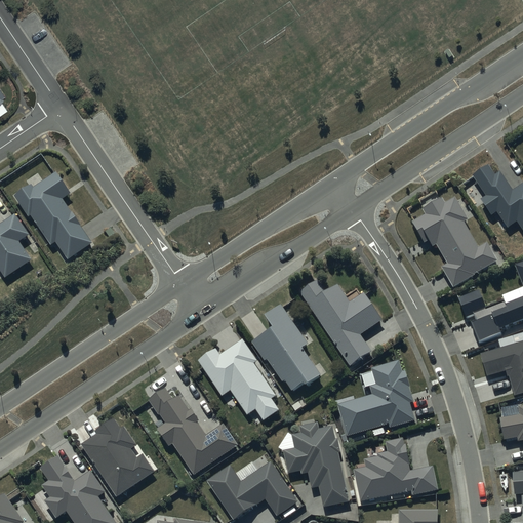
[(484,195),(479,198),(490,214),(495,211),(506,227),(516,219),(522,230),(522,180),(511,189),(498,171),(494,174),(487,163),(471,173),(484,195)]
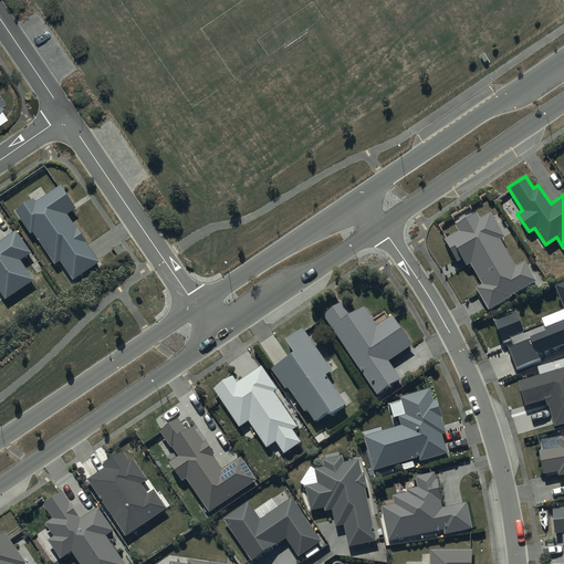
[(33,197),(14,209),(29,232),(32,230),(53,262),(59,259),(72,279),(100,261),(66,212),(74,207),(59,184),(35,199),(33,197)]
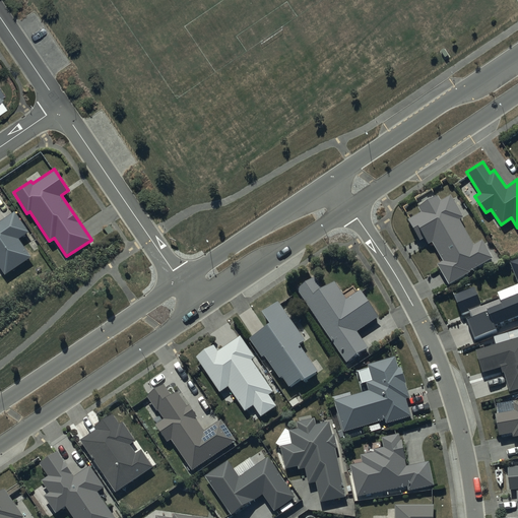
[(407,218),(418,240),(424,237),(428,243),(432,241),(442,260),(436,263),(447,283),(470,271),(469,269),(492,257),(481,239),(471,244),(458,218),(462,216),(450,194),(440,199),(437,194),(416,205),(421,211),(407,218)]
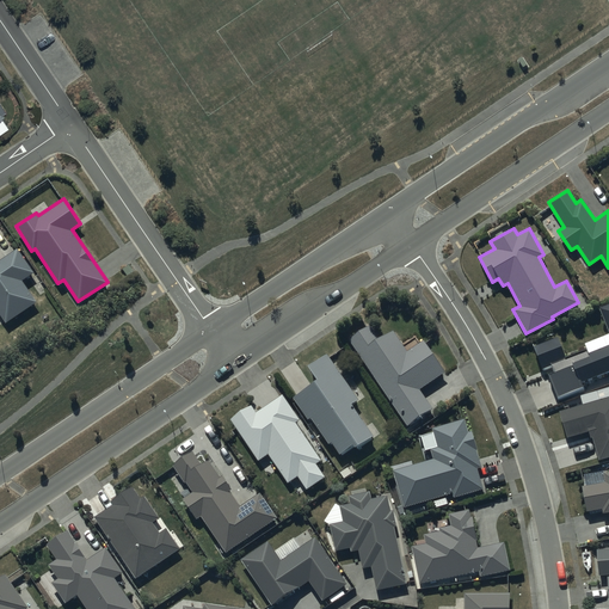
[(0,318),(4,324),(36,302),(20,278),(32,270),(17,247),(0,258),(0,318)]
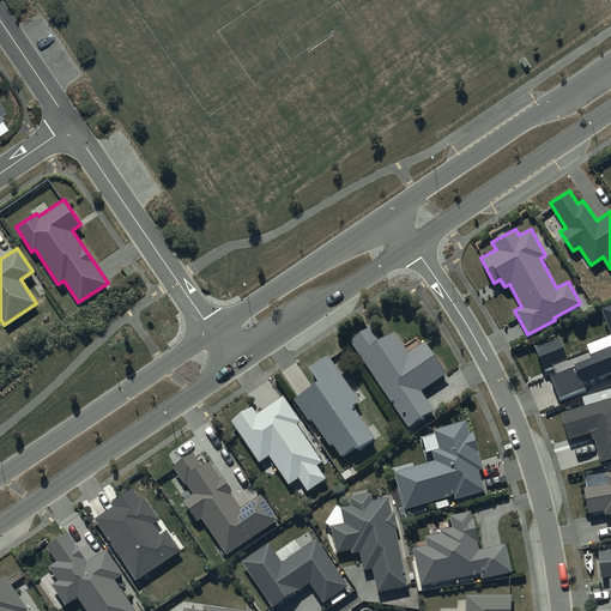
[(558,338),(534,348),(543,369),(552,366),(555,373),(549,375),(557,399),(584,388),(581,383),(610,371),(610,304),(600,308),(610,336),(610,345),(590,354),(588,350),(567,358),(558,338)]
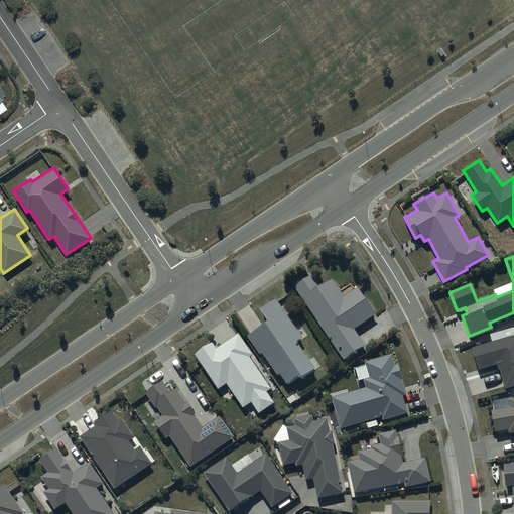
[(311,273),(294,285),(342,359),(365,345),(354,328),(375,314),(356,286),(343,294),(332,278),(319,286),(311,273)]
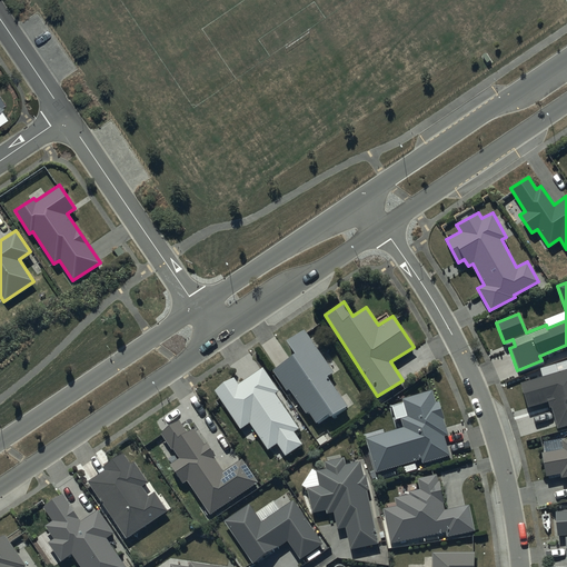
[(294,355),(271,369),(286,390),(288,389),(304,414),(308,411),(316,423),(327,416),(328,417),(347,406),(328,375),(332,371),(305,328),(285,341),(294,355)]
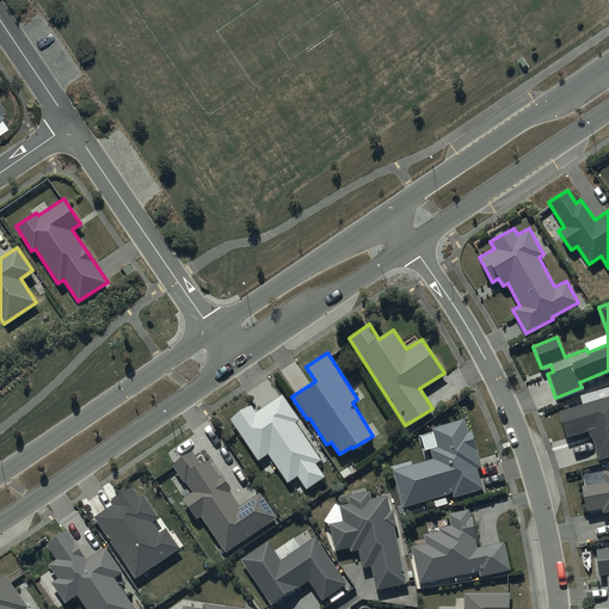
[(251,405),(229,419),(257,461),(268,454),(287,483),(295,475),(305,490),(324,477),(314,463),(320,460),(295,423),(299,420),(281,394),(254,411),(251,405)]
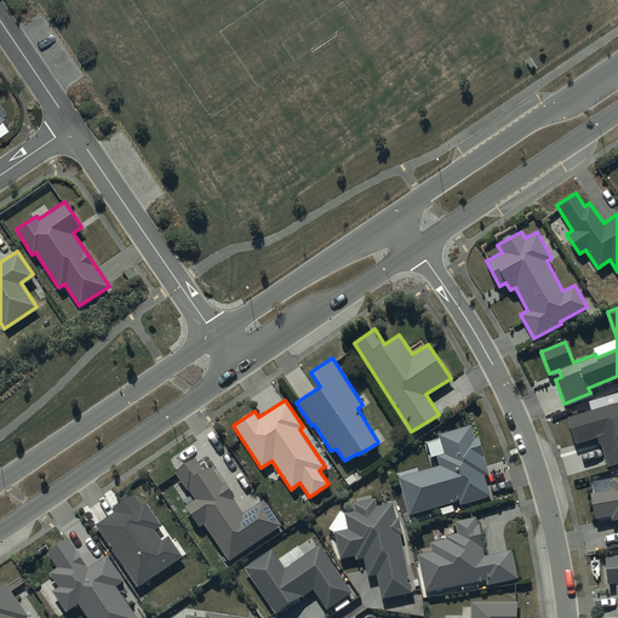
[(617,400),(567,416),(576,444),(596,438),(598,444),(599,444),(605,465),(617,462),(617,400)]
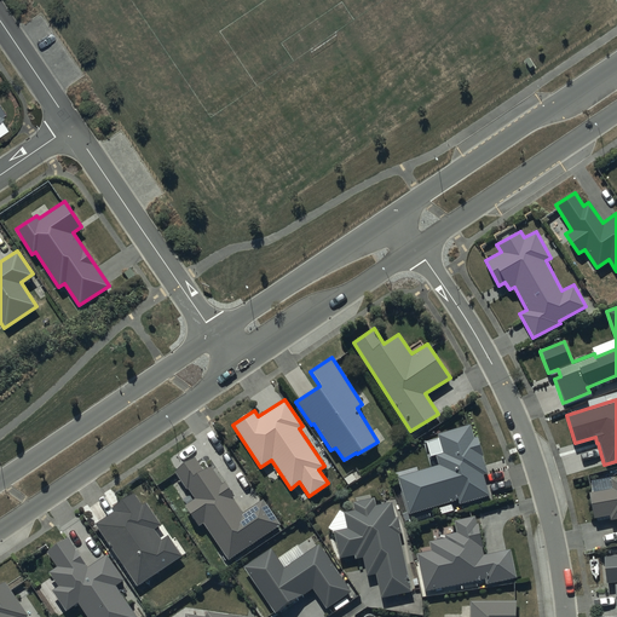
[(438,463),(397,474),(408,513),(456,499),(459,503),(488,495),(480,473),(486,472),(477,437),(473,438),(468,422),(438,432),(439,436),(425,440),(428,455),(434,453),(438,463)]
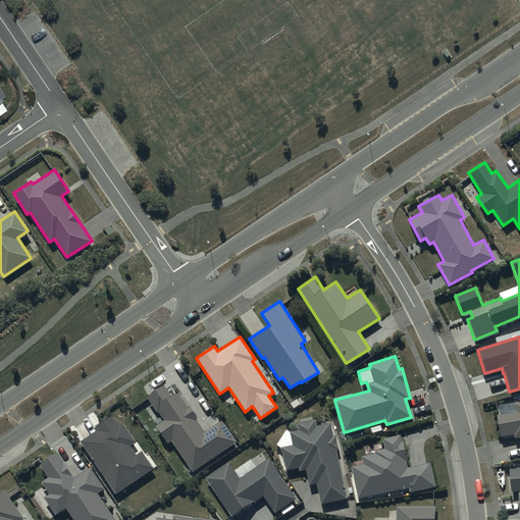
[(164,419),(156,425),(166,442),(169,439),(191,471),(237,440),(221,419),(203,431),(195,419),(197,417),(190,407),(187,409),(175,392),(170,396),(163,384),(147,396),(157,411),(158,410),(164,419)]
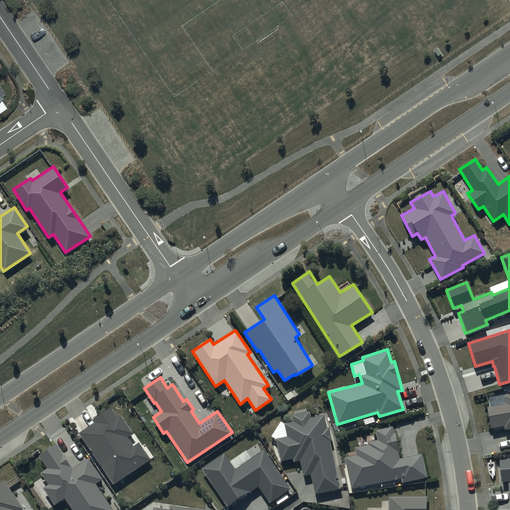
[(506,403),(487,406),(491,428),(503,426),(504,430),(509,428),(509,394),(504,395),(506,403)]
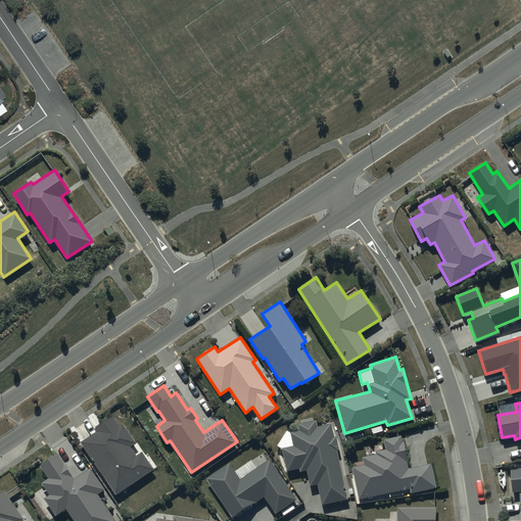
[(95,431),(80,441),(114,493),(154,468),(143,451),(135,456),(129,446),(135,442),(123,424),(119,426),(111,416),(93,428),(95,431)]
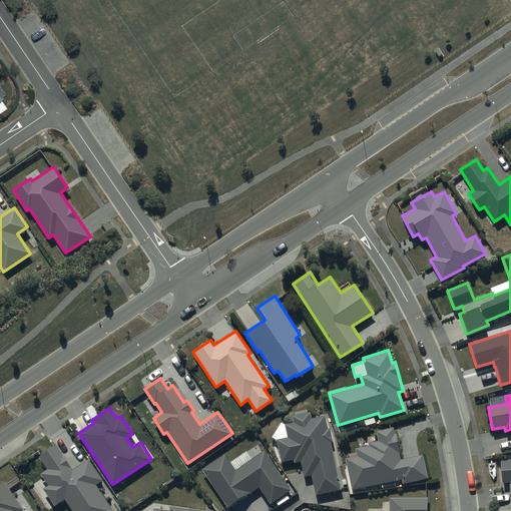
[(287,436),(275,439),(280,461),(293,459),(294,463),(300,462),(303,476),(312,474),(316,494),(340,489),(330,441),(332,441),(330,428),(327,429),(324,415),(311,418),(310,411),(293,414),(294,421),(284,423),(287,436)]
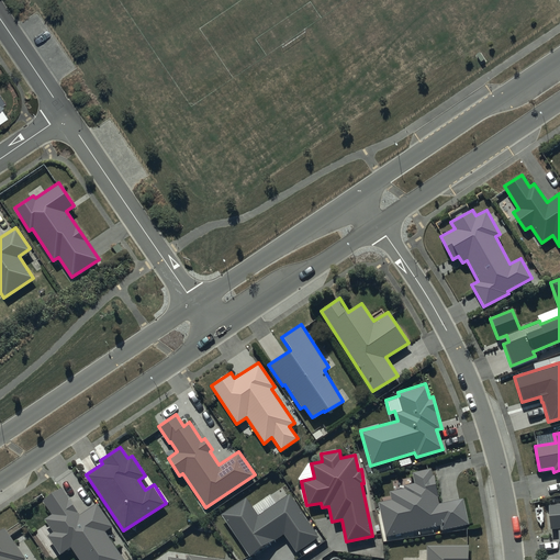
[(389,499),(377,502),(385,537),(439,524),(440,529),(468,523),(462,500),(438,504),(436,495),(437,494),(432,468),(411,472),(413,482),(403,484),(403,486),(387,491),(389,499)]
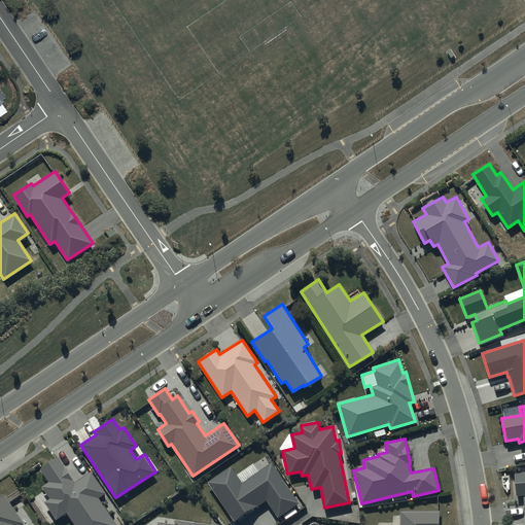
[(48,498),(43,501),(56,519),(66,512),(74,524),(116,524),(98,498),(104,494),(89,471),(73,482),(56,457),(39,468),(48,481),(40,486),(48,498)]
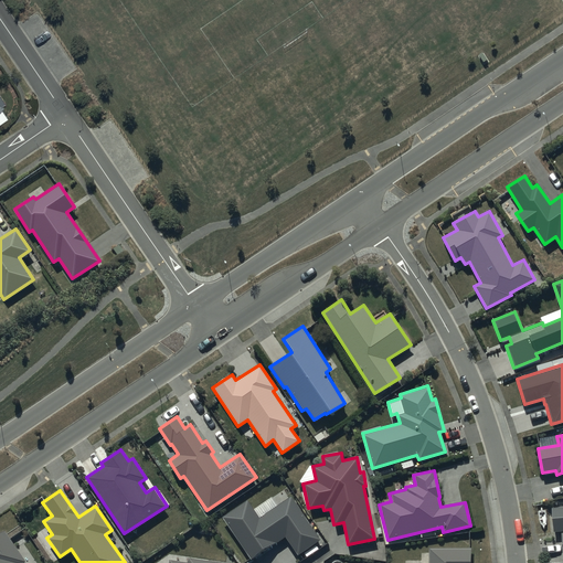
[(246,499),(221,516),(248,559),(273,542),(274,542),(284,535),(297,555),(301,552),(305,556),(318,548),(315,543),(320,539),(291,496),(259,518),(246,499)]
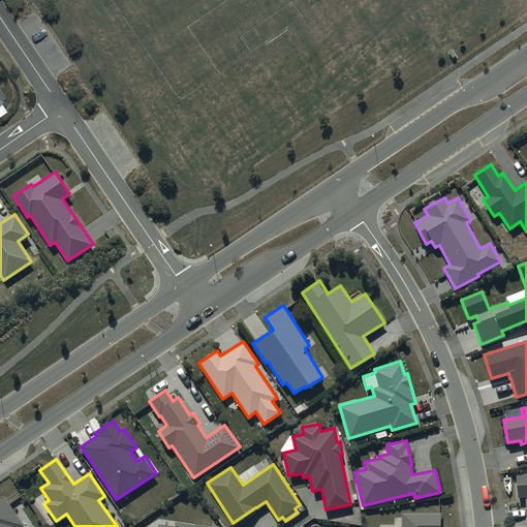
[(526,473),(516,475),(518,497),(526,496),(526,498),(525,499),(526,523),(526,522),(526,473)]
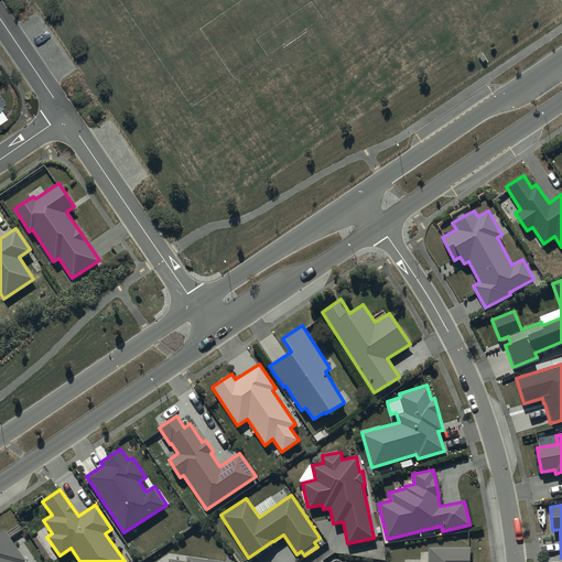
[(0,561),(20,561),(24,560),(3,529),(0,531),(0,561)]
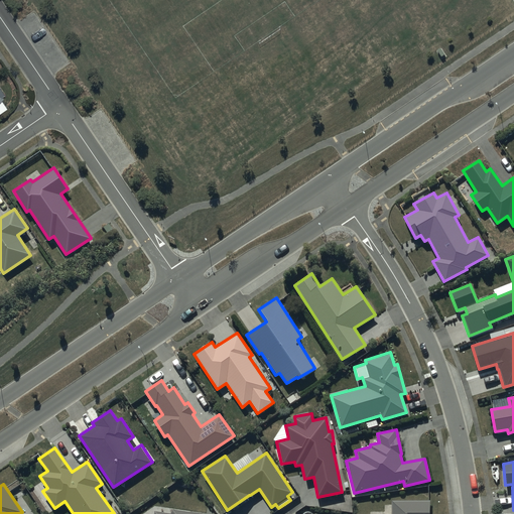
[(430,513),(430,499),(390,500),(389,513),(430,513)]
